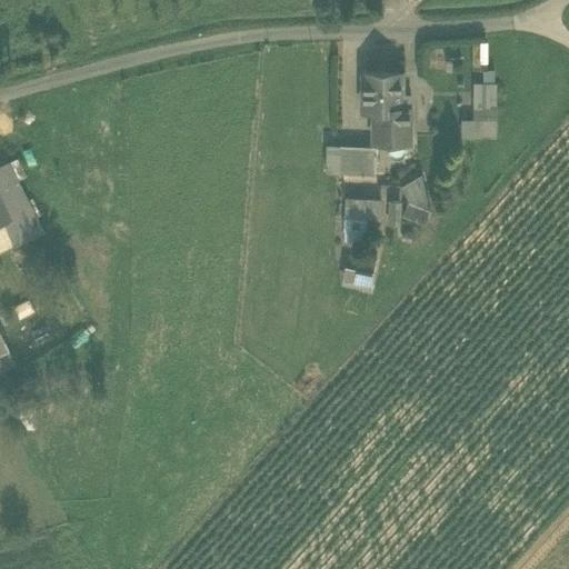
[(375,109),(400,109),(400,108),(401,73),(365,73),(365,109),(375,109)]
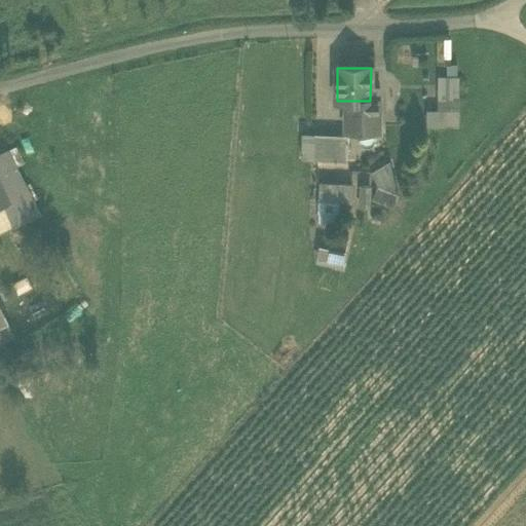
[(438,75),(437,92),(458,92),(459,75),(438,75)]
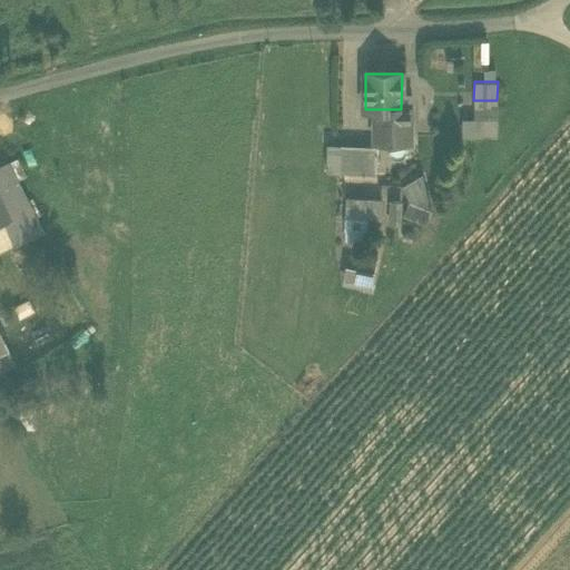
[(497,100),(473,100),(473,118),(482,118),(482,137),(497,137),(497,100)]
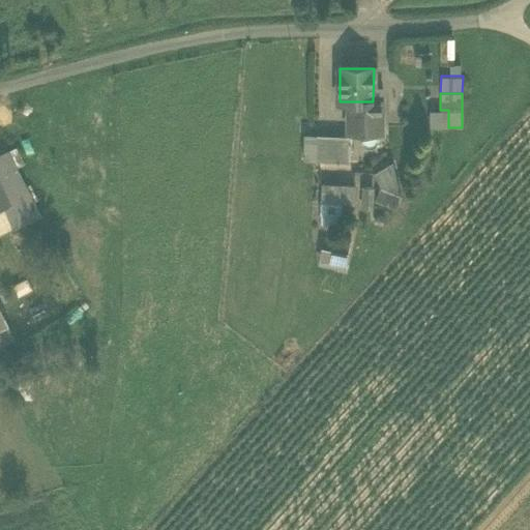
[(349,131),(382,133),(382,100),(373,100),(373,101),(349,101),(349,131)]
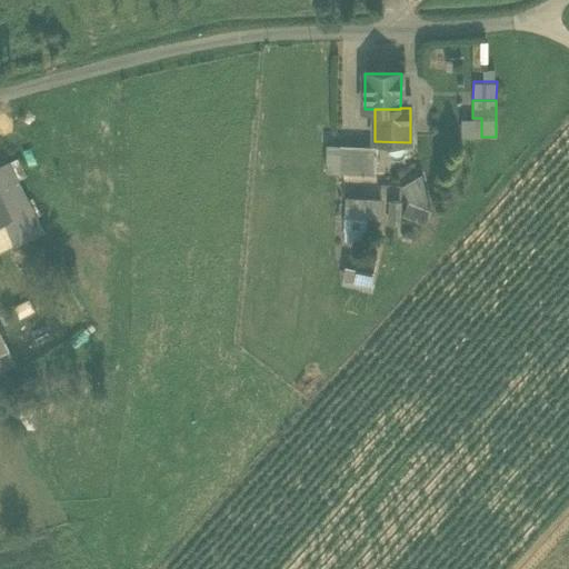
[(472,118),(462,117),(461,136),(481,137),(481,118),(472,118)]
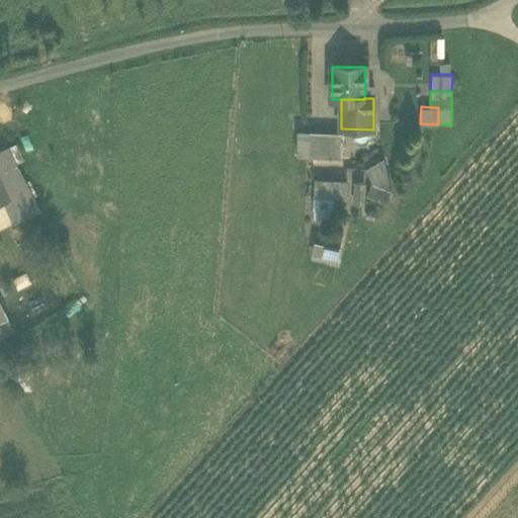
[(310,157),(311,132),(296,132),(296,156),(310,157)]
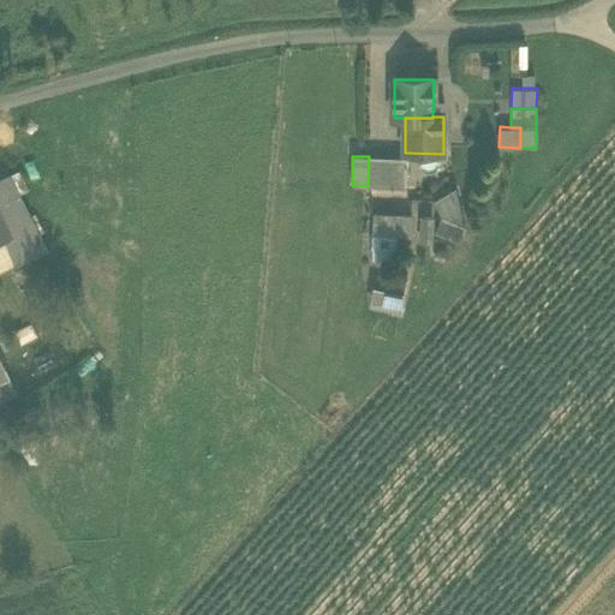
[(368,186),(406,186),(407,157),(369,156),(368,186)]
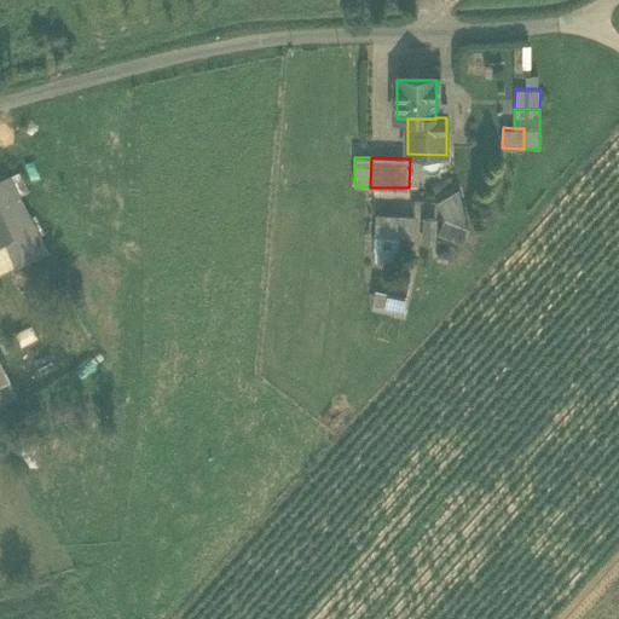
[(0,241),(5,239),(17,265),(47,252),(34,227),(9,177),(0,179),(0,241)]
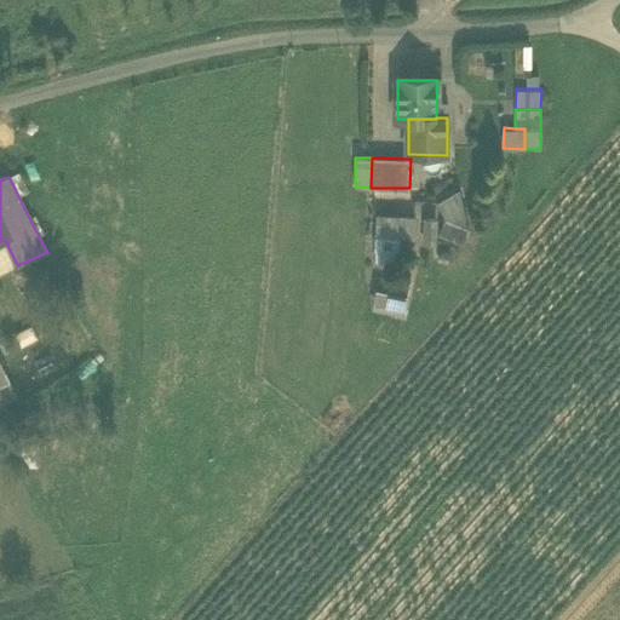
[(438,204),(445,220),(470,230),(460,190),(438,204)]
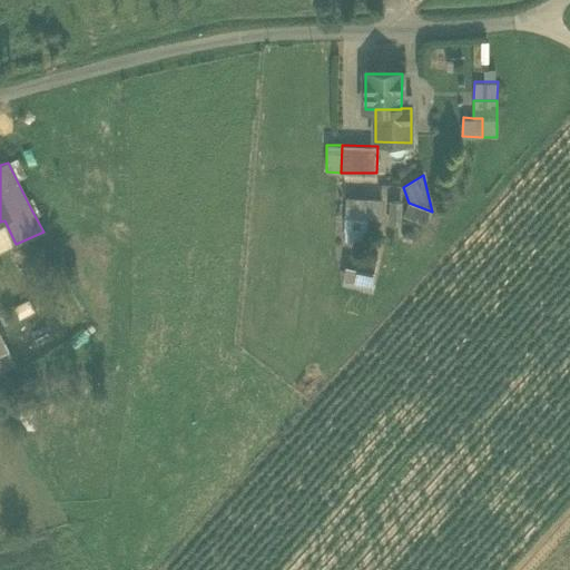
[(345,197),(344,218),(369,219),(382,220),(384,199),(345,197)]
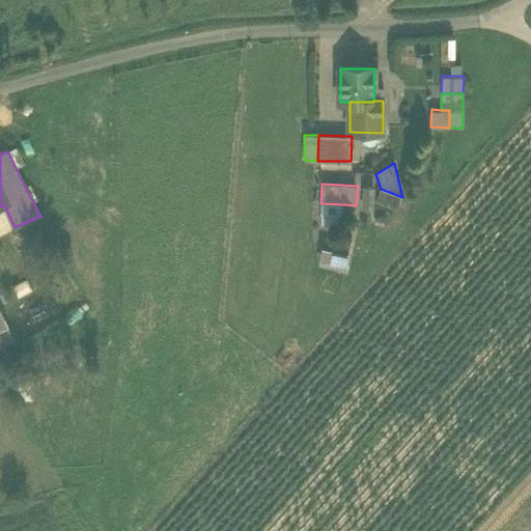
[(374,188),(362,188),(361,211),(373,211),(374,188)]
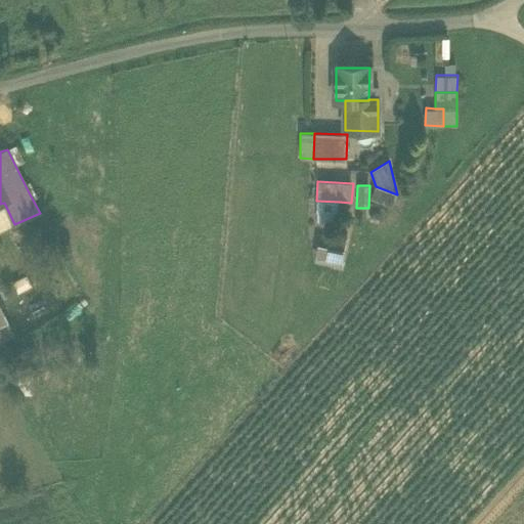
[(397,194),(376,186),(370,199),(392,207),(397,194)]
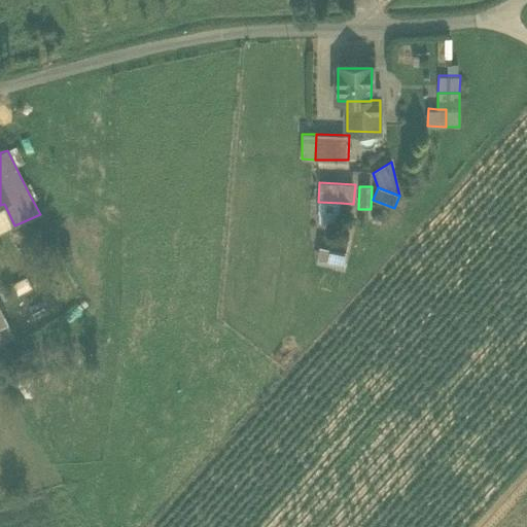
[(341,203),(318,202),(316,223),(335,223),(335,216),(340,216),(341,203)]
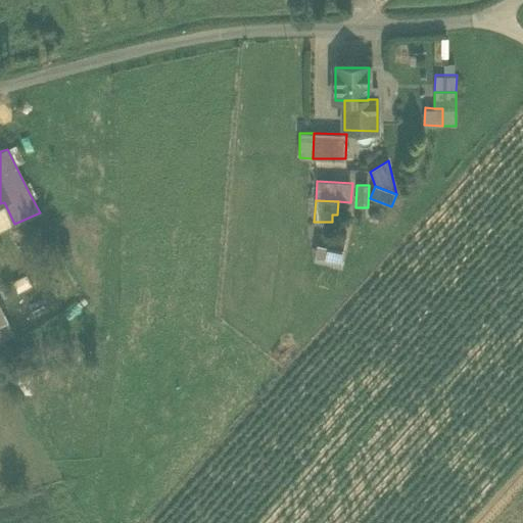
[(0,203),(0,229),(14,224),(4,202),(0,203)]
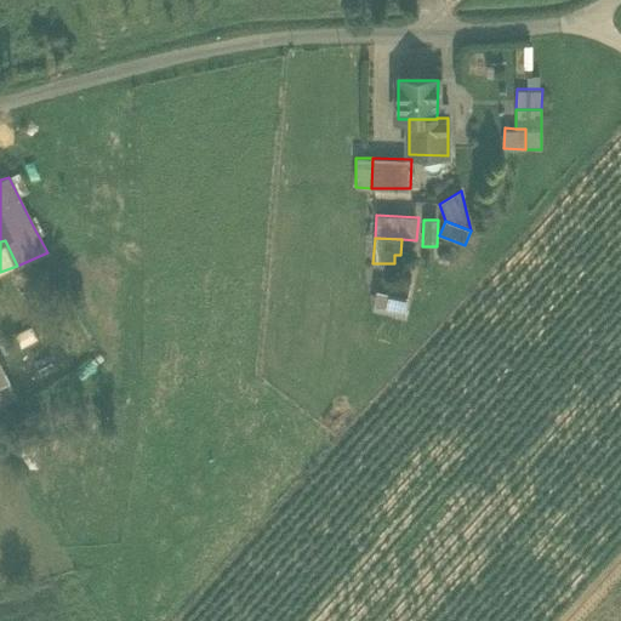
[(391,273),(387,292),(409,297),(412,278),(391,273)]
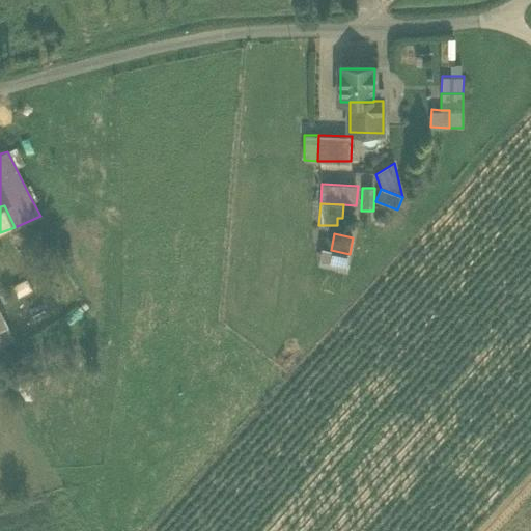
[(346,268),(350,254),(331,250),(323,248),(320,261),(346,268)]
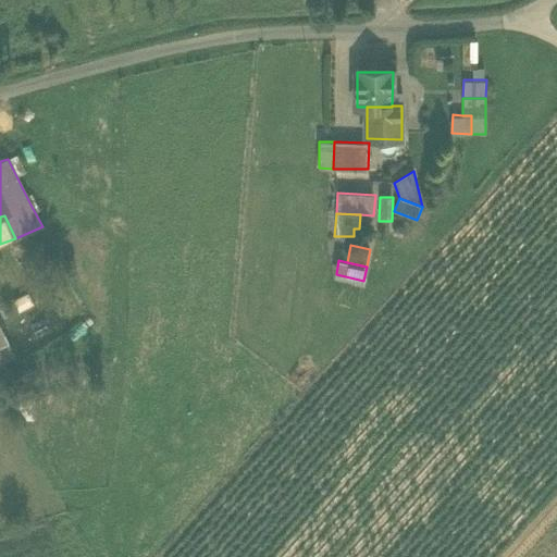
[(0,363),(14,356),(5,338),(0,341),(0,363)]
